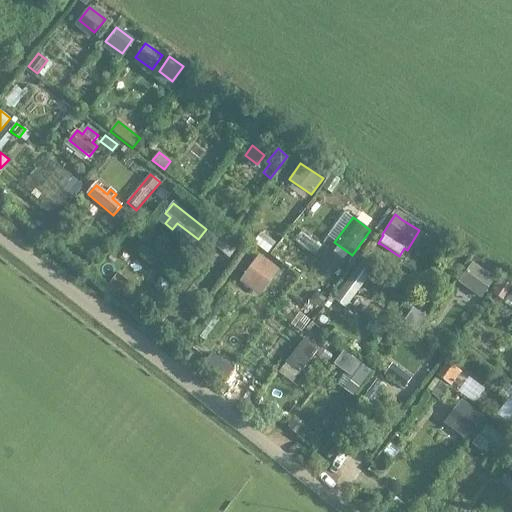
[(235,226),(246,234),(244,236),(270,256),(277,247),(240,219),(235,226)]
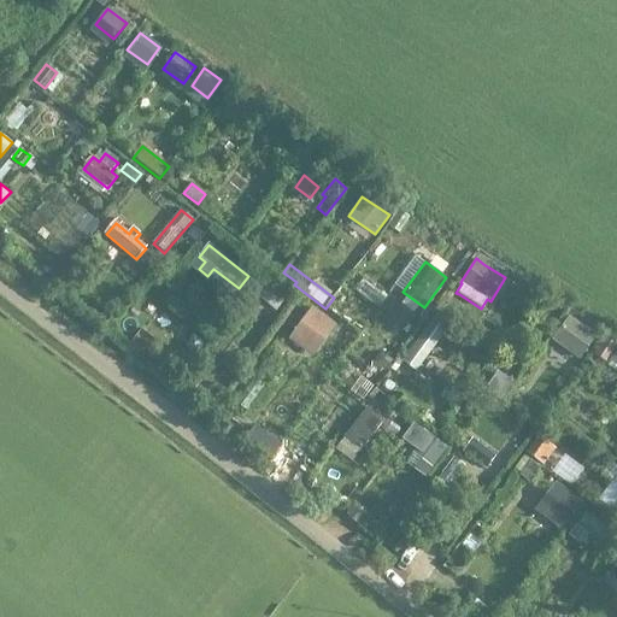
[(254,292),(282,315),(300,293),(274,270),(254,292)]
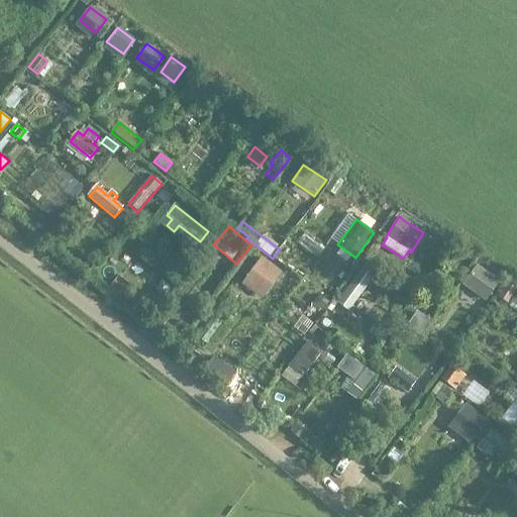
[(302,248),(316,259),(323,247),(310,237),(302,248)]
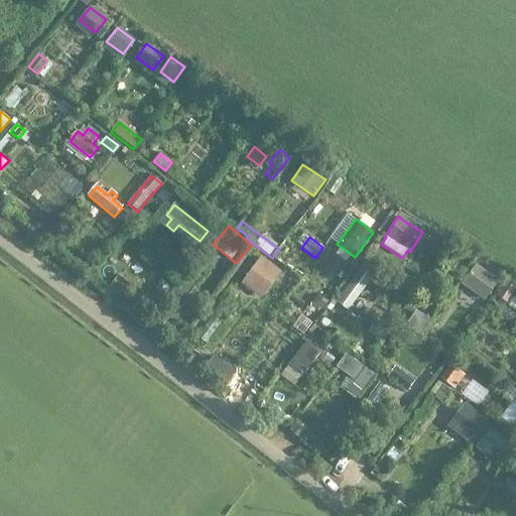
[(263,259),(259,256),(240,281),(244,283),(260,295),(278,270),(263,259)]
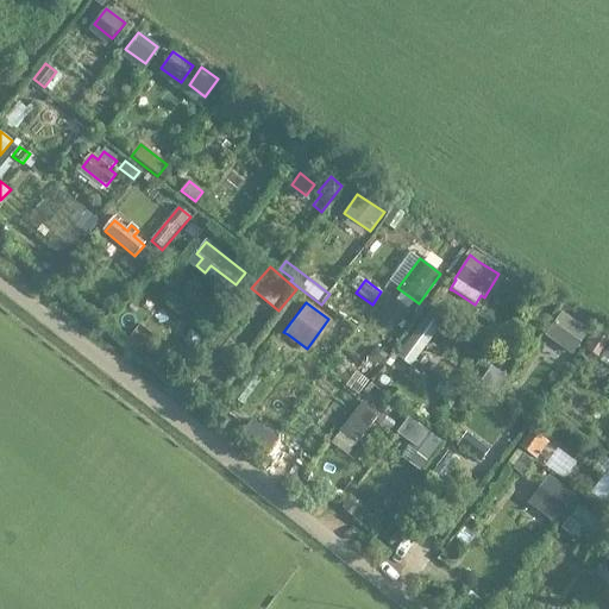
[(445,318),(438,312),(433,308),(397,357),(410,365),(445,318)]
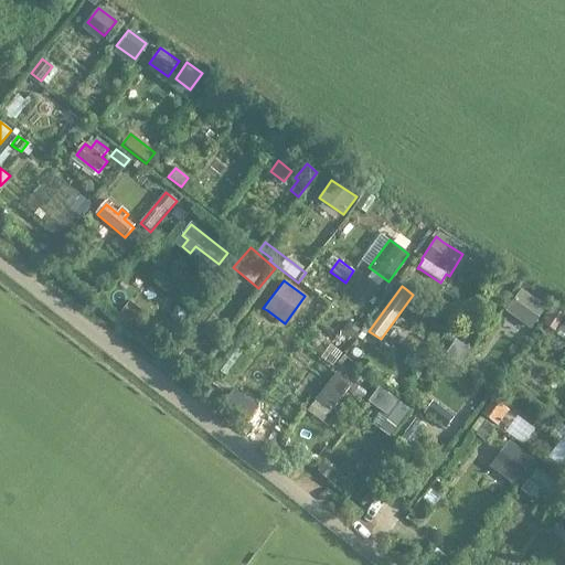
[(504,312),(513,318),(530,330),(546,308),(521,290),(504,312)]
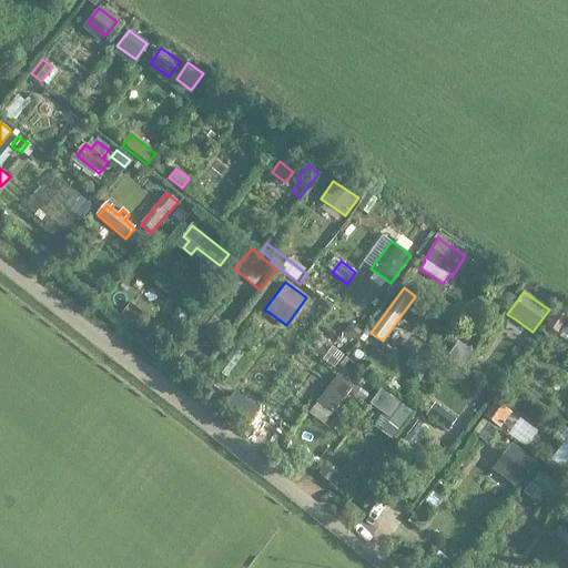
[(558,313),(557,315),(549,326),(558,333),(567,318),(558,313)]
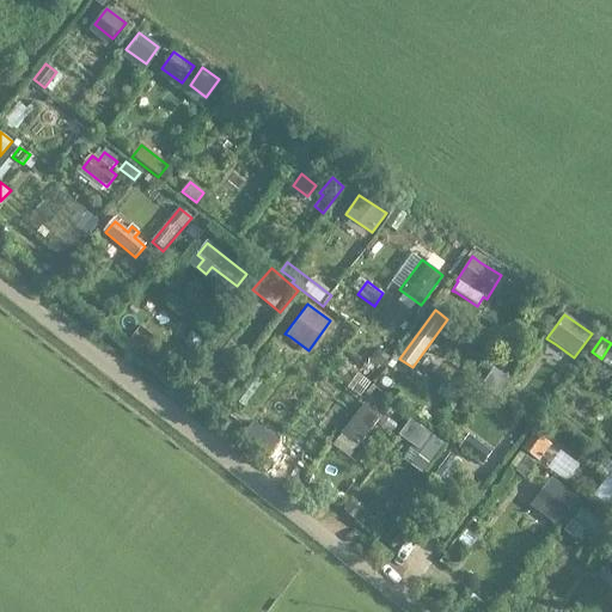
[(601,363),(611,369),(611,353),(610,352),(601,363)]
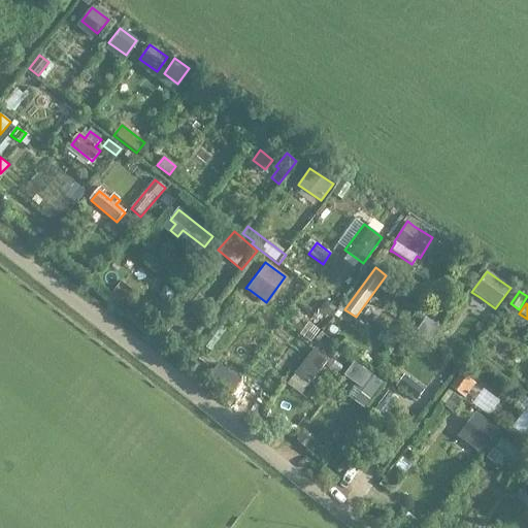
[(170,345),(177,352),(186,341),(177,335),(170,345)]
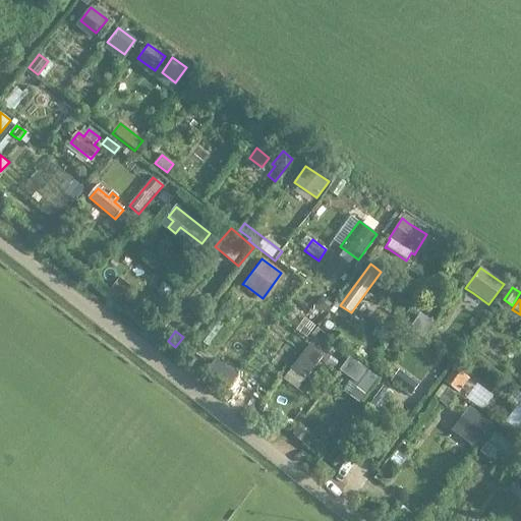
[(325,353),(315,346),(311,342),(291,368),(296,372),(304,379),(325,353)]
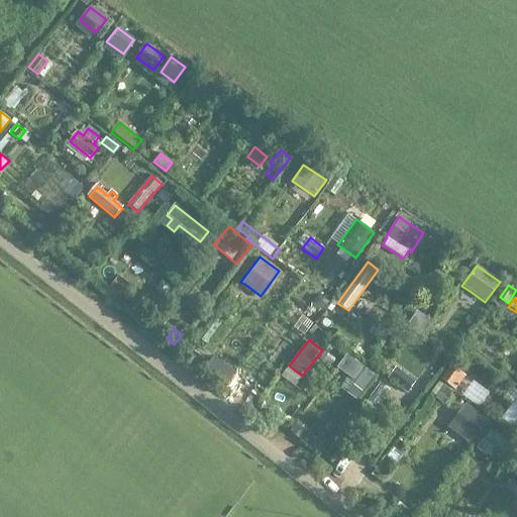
[(338,370),(346,376),(356,363),(348,356),(338,370)]
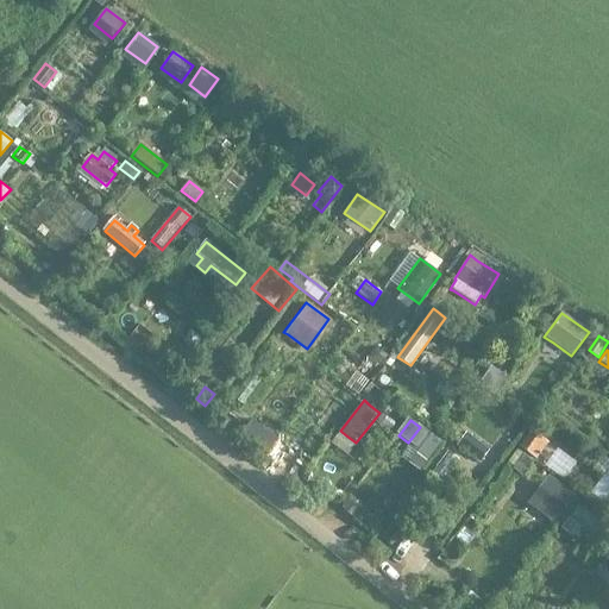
[(274,438),(251,422),(242,434),(265,451),(274,438)]
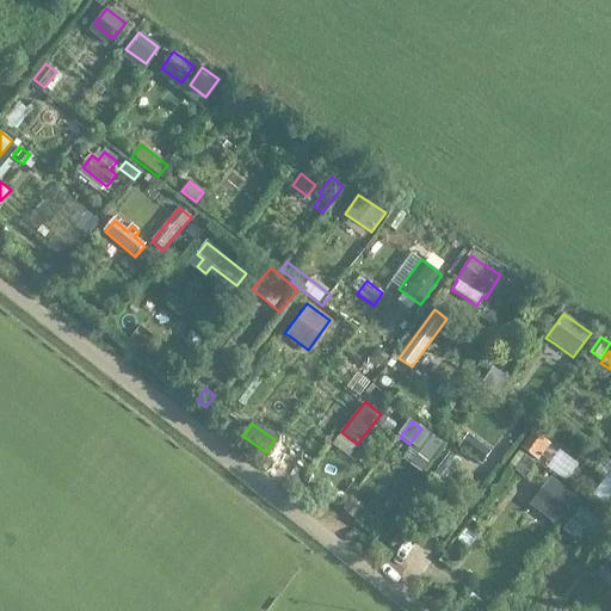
[(421,429),(409,444),(407,449),(427,463),(442,444),(421,429)]
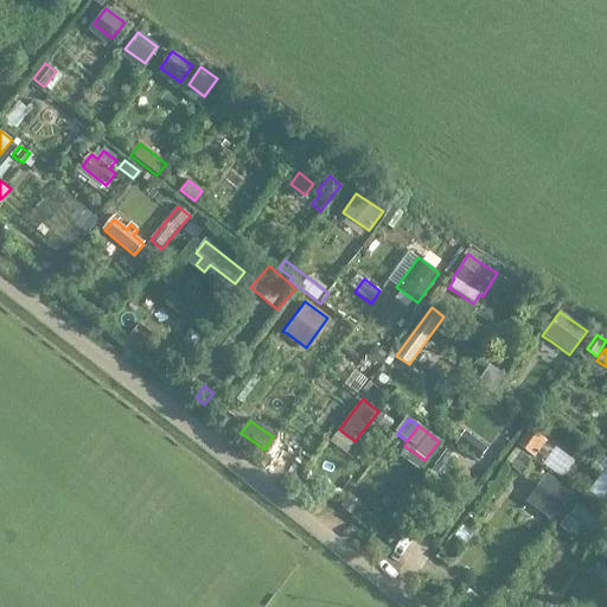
[(545,442),(530,430),(518,446),(534,458),(545,442)]
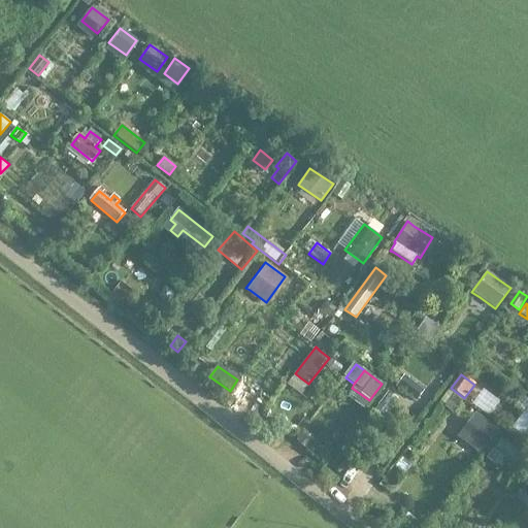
[(424,390),(404,375),(396,387),(416,401),(424,390)]
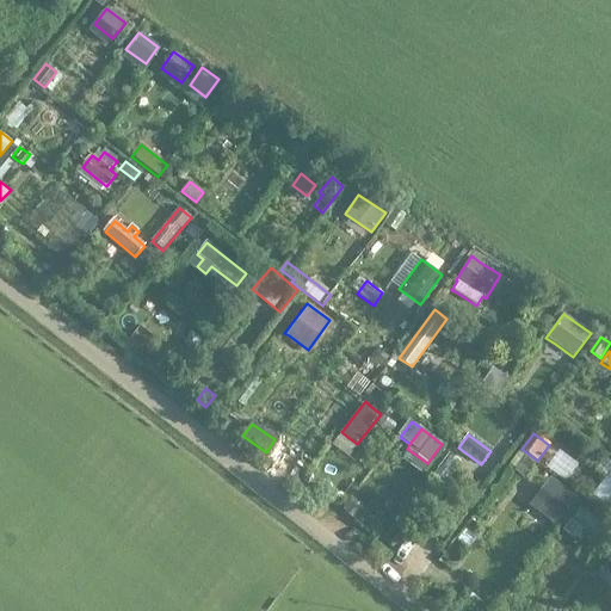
[(525,477),(535,466),(525,458),(516,471),(525,477)]
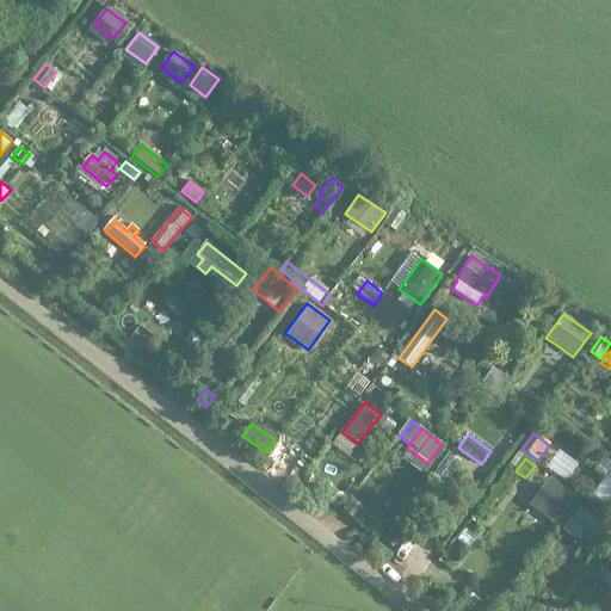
[(610,481),(610,462),(605,458),(596,471),(610,481)]
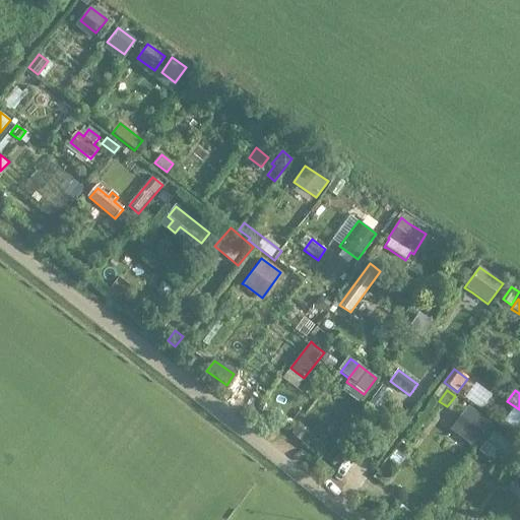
[(472,446),(490,424),(469,407),(451,430),(472,446)]
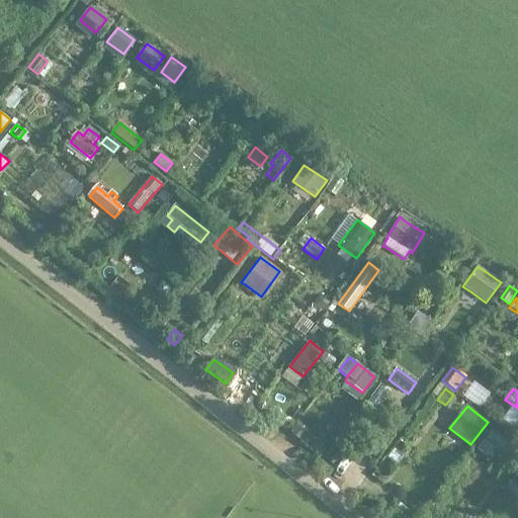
[(510,422),(505,428),(512,433),(516,427),(510,422)]
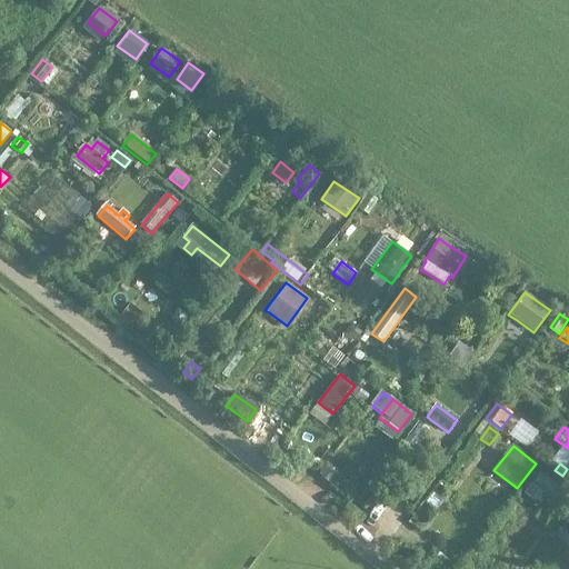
[(551,477),(540,468),(516,500),(527,508),(551,477)]
